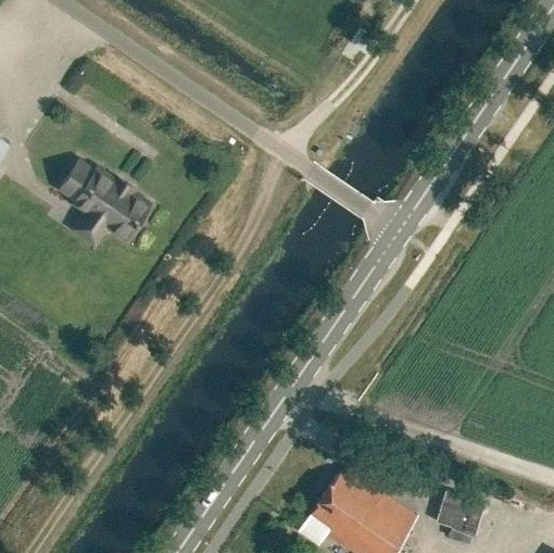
[(0,137),(0,160),(11,145),(0,137)]
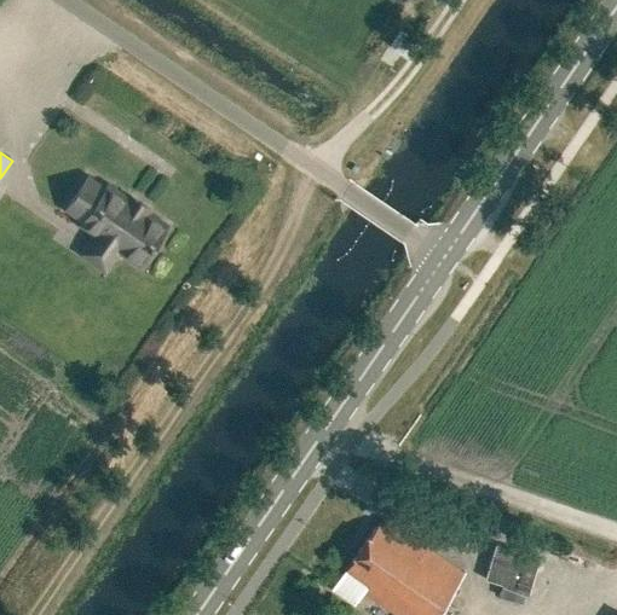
[(88,181),(68,212),(86,224),(82,227),(98,238),(94,243),(116,257),(120,253),(143,268),(169,231),(148,216),(150,212),(133,199),(130,204),(109,190),(107,193),(88,181)]
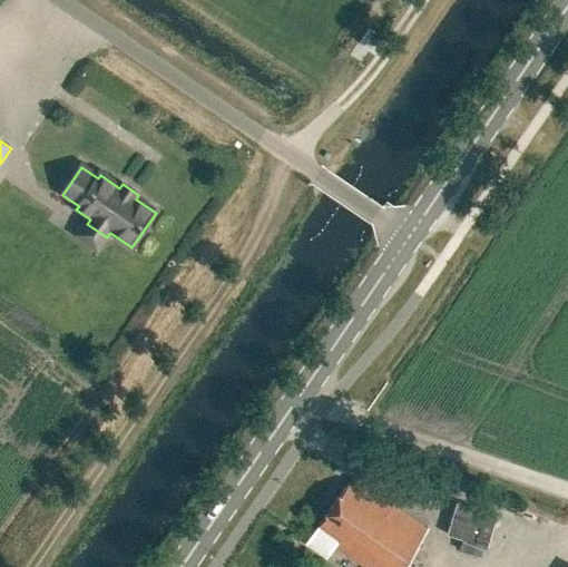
[(402,566),(429,530),(383,499),(356,481),(353,487),(351,485),(320,528),(343,545),(339,550),(362,566),(402,566)]
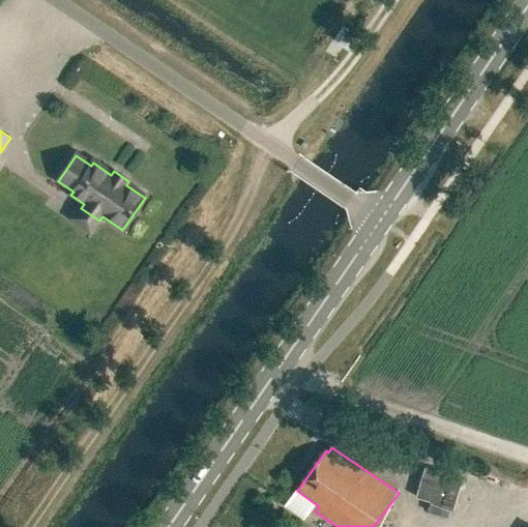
[(414,498),(453,509),(462,478),(423,467),(414,498)]
